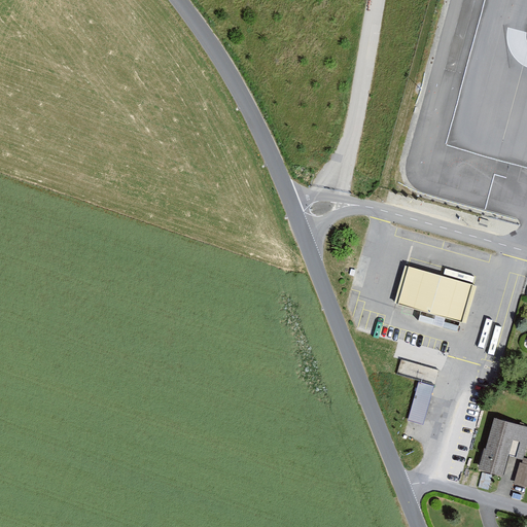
[(470,283),(405,266),(393,306),(459,323),(470,283)]
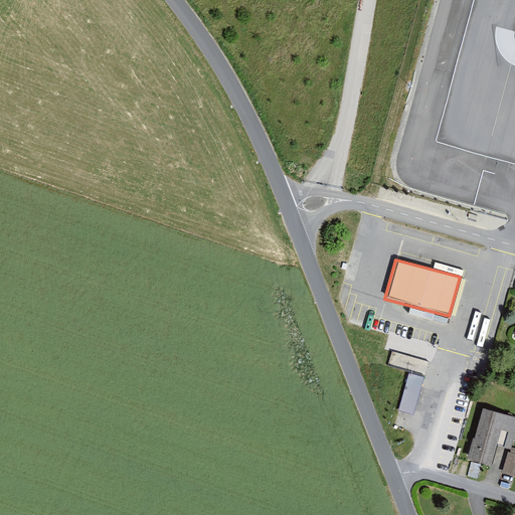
[(392,351),(390,362),(426,370),(430,359),(392,351)]
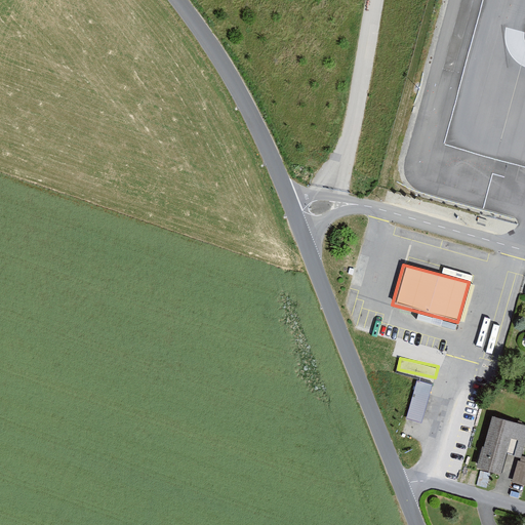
[(432,386),(414,380),(404,416),(421,421),(432,386)]
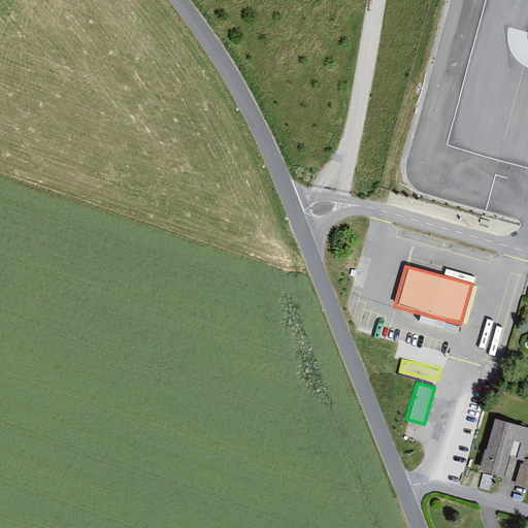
[(527,439),(527,428),(493,419),(479,471),(502,477),(507,457),(523,461),(527,439)]
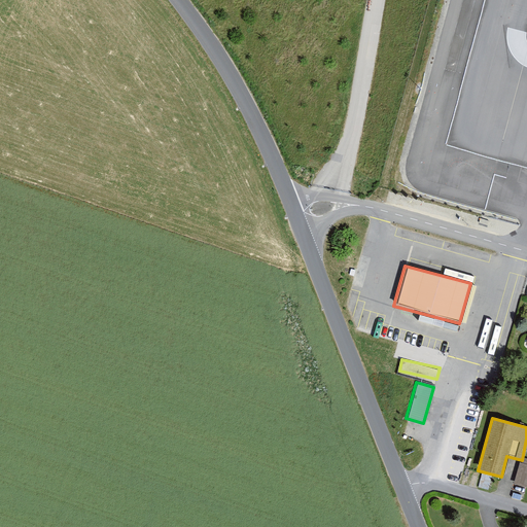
[(526,464),(517,462),(512,485),(526,489),(526,464)]
